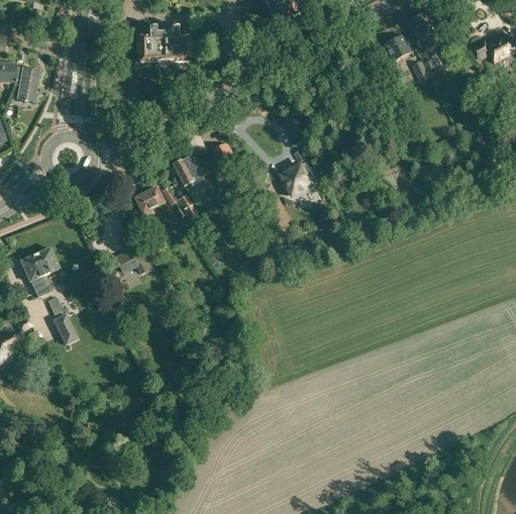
[(32,0),(31,6),(41,8),(42,2),(42,0),(32,0)]
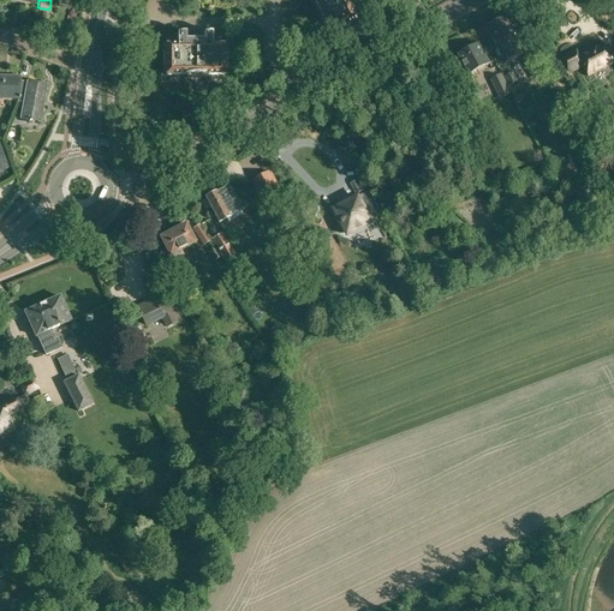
[(315,0),(320,10),(340,0),(315,0)]
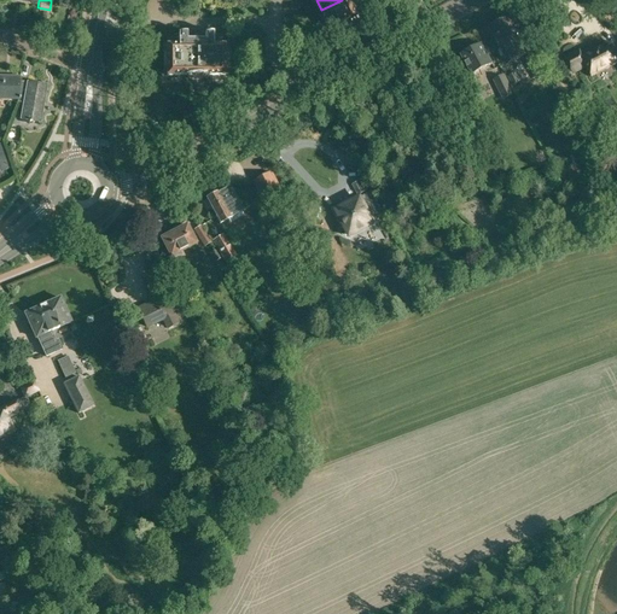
[(358,13),(350,0),(342,0),(321,10),(331,28),(350,17),(358,13)]
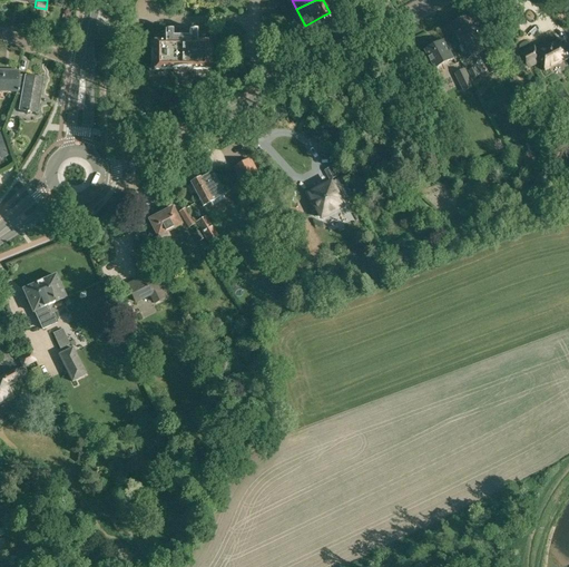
[(464,49),(468,56),(484,47),(467,15),(451,23),(461,42),(460,42),(459,45),(461,49),(463,49),(464,49)]
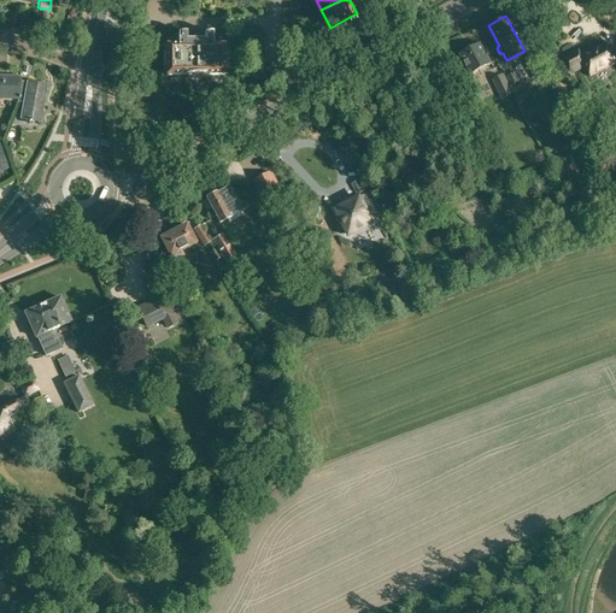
[(165,42),(165,72),(180,72),(180,30),(177,30),(177,42),(165,42)]
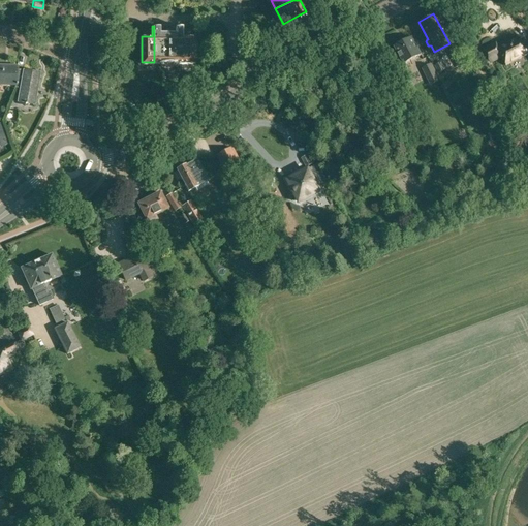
[(154,26),(154,62),(166,62),(166,32),(159,32),(158,26),(154,26)]
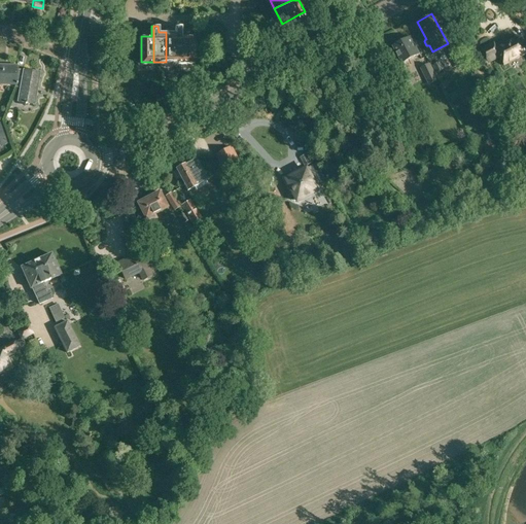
[(166,32),(166,62),(178,62),(178,26),(174,26),(174,32),(166,32)]
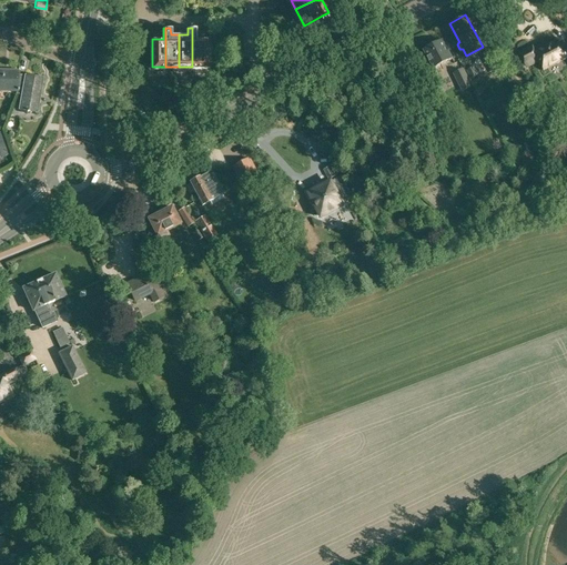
[(192,28),(192,67),(205,67),(205,38),(194,38),(194,28),(192,28)]
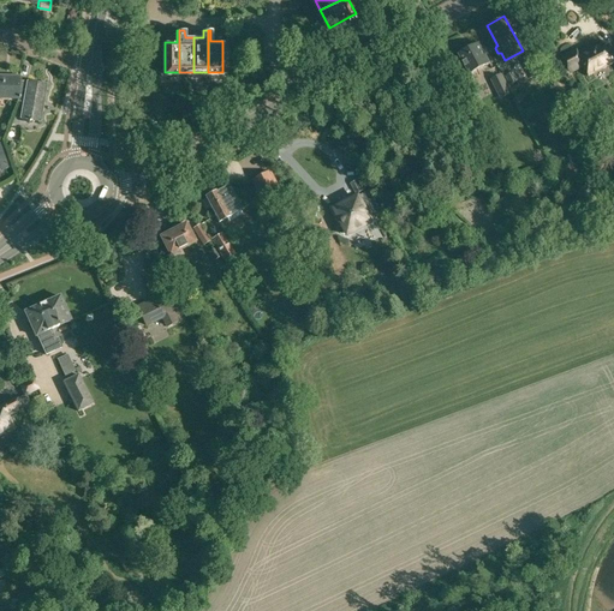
[(463,60),(469,71),(488,60),(478,41),(458,52),(458,53),(454,54),(458,63),(463,60)]
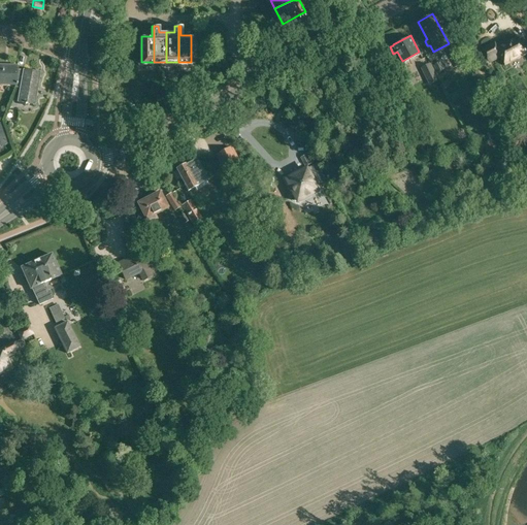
[(499,52),(504,62),(526,51),(520,35),(513,39),(512,38),(503,41),(504,42),(497,46),(495,40),(483,46),(488,58),(499,52)]
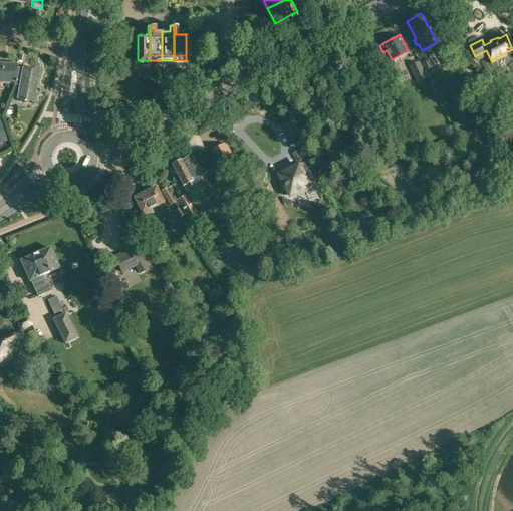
[(437,49),(446,65),(456,59),(448,43),(437,49)]
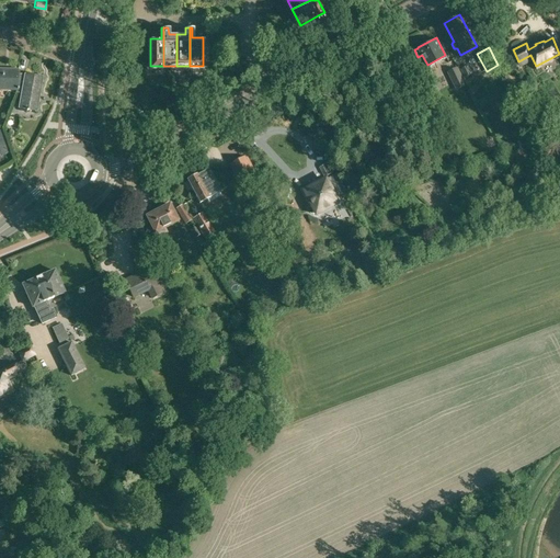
[(459,67),(464,75),(471,71),(467,63),(466,64),(466,61),(459,65),(460,67),(459,67)]
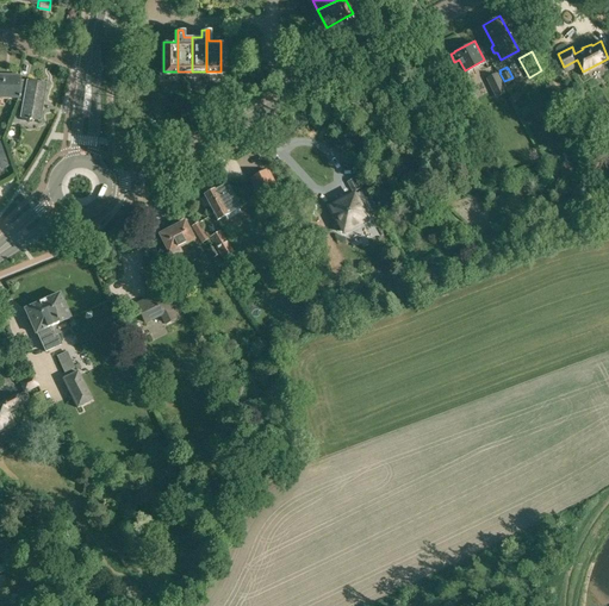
[(485,76),(495,95),(507,89),(497,70),(485,76)]
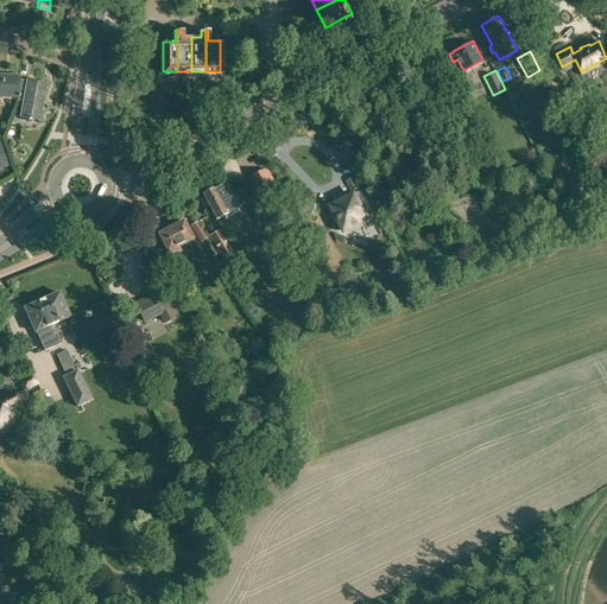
[(0,94),(17,95),(18,77),(18,72),(0,71),(0,94)]
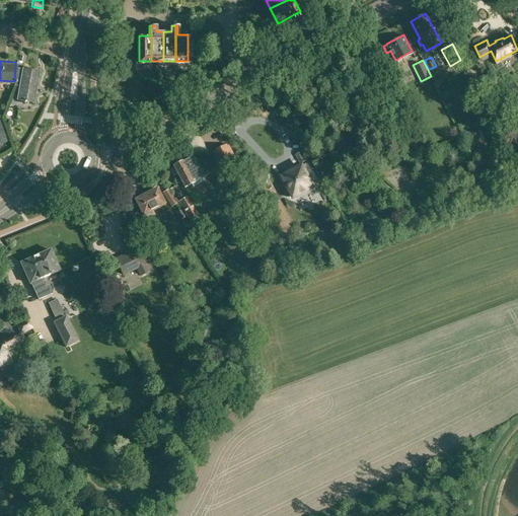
[(21,67),(15,66),(14,81),(13,83),(19,84),(17,97),(32,99),(39,69),(22,66),(21,67)]
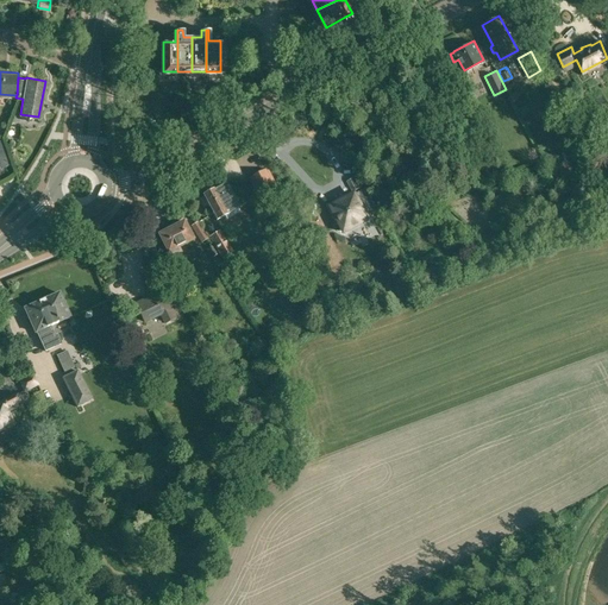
[(264,166),(248,175),(258,194),(274,186),(264,166)]
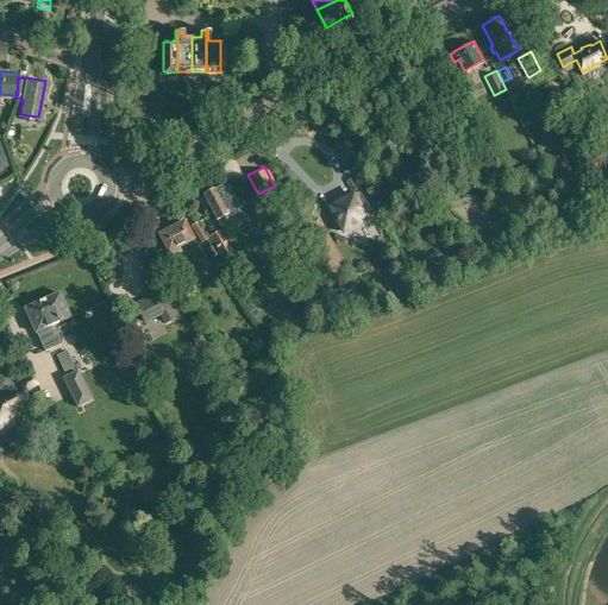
[(207,202),(215,218),(224,213),(226,218),(239,209),(237,206),(238,206),(225,182),(212,189),(212,188),(202,194),(198,196),(202,205),(207,202)]
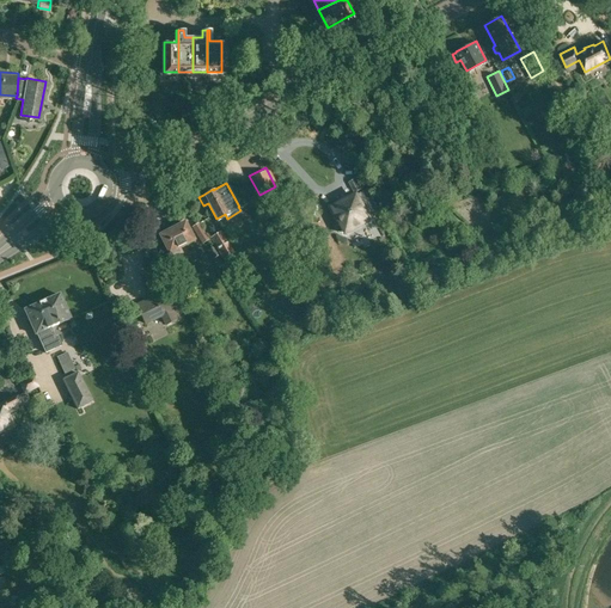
[(337,228),(341,231),(344,228),(346,231),(368,217),(365,212),(372,208),(362,190),(356,194),(355,194),(333,206),(340,219),(336,221),(335,225),(337,228)]
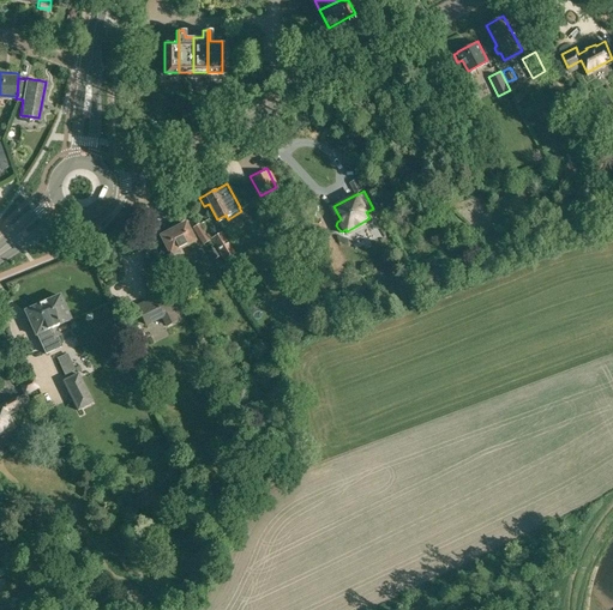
[(372,194),(377,205),(385,200),(380,191),(372,194)]
